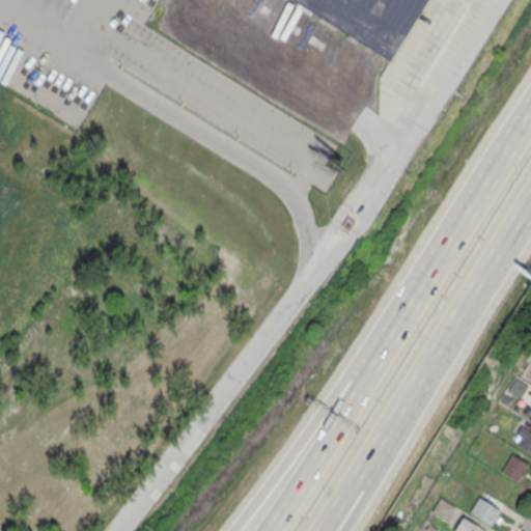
[(292,0),(428,0),(390,61),(292,0)]
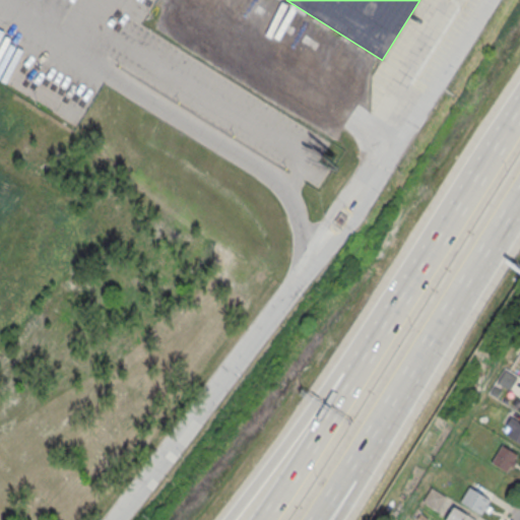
[(497,382),(505,370),(518,377),(510,390),(497,382)]
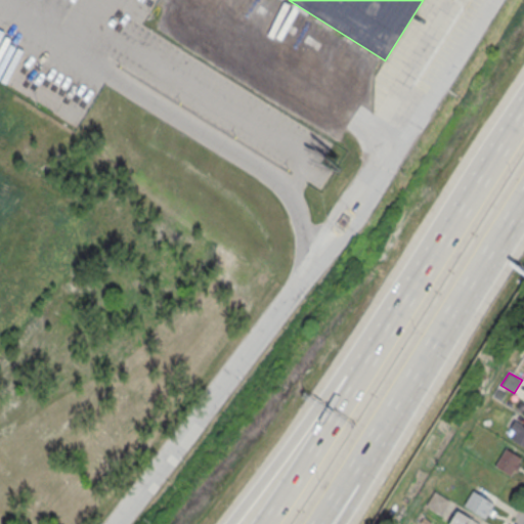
[(512,438),(523,445),(523,425),(521,424),(512,438)]
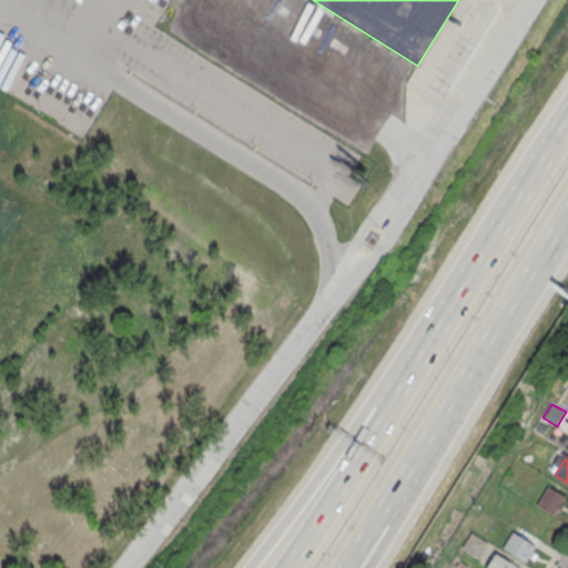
[(537,504),(554,515),(566,496),(548,485),(537,504)]
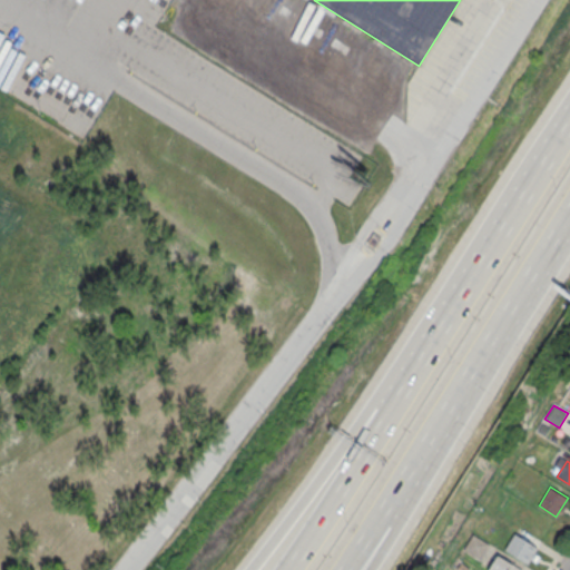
[(464,549),(480,559),(489,543),(473,533),(464,549)]
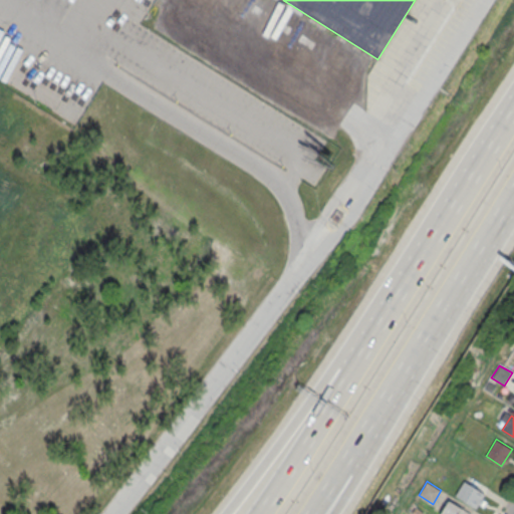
[(464,481),(485,493),(476,508),(455,496),(464,481)]
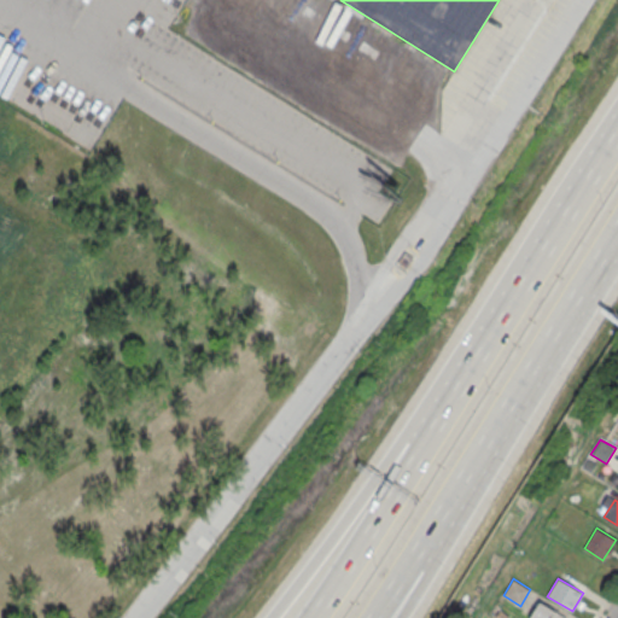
[(528,617),(566,617),(537,601),(528,617)]
